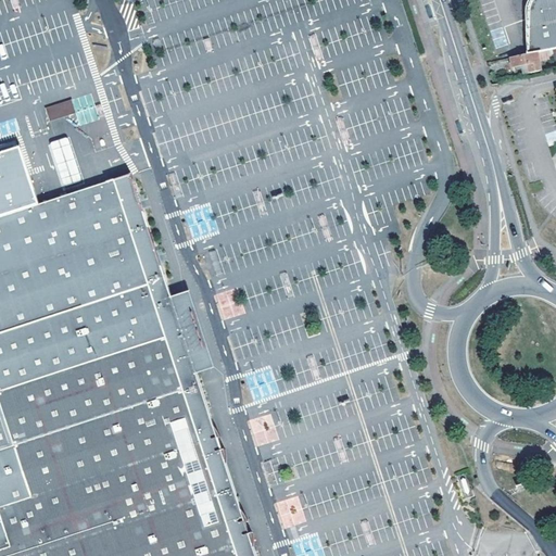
[(529,7),(528,12),(528,17),(528,27),(528,53),(548,50),(555,48),(555,0),(532,0),(532,1),(530,3),(529,7)]
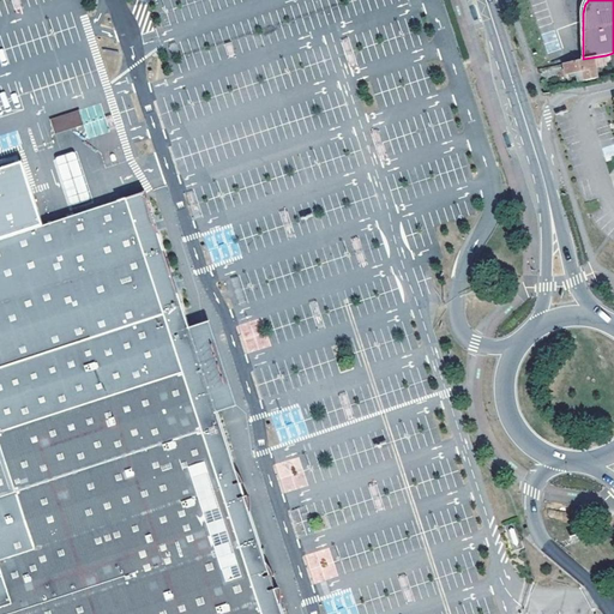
[(56,133),(84,125),(79,110),(52,120),(56,133)]
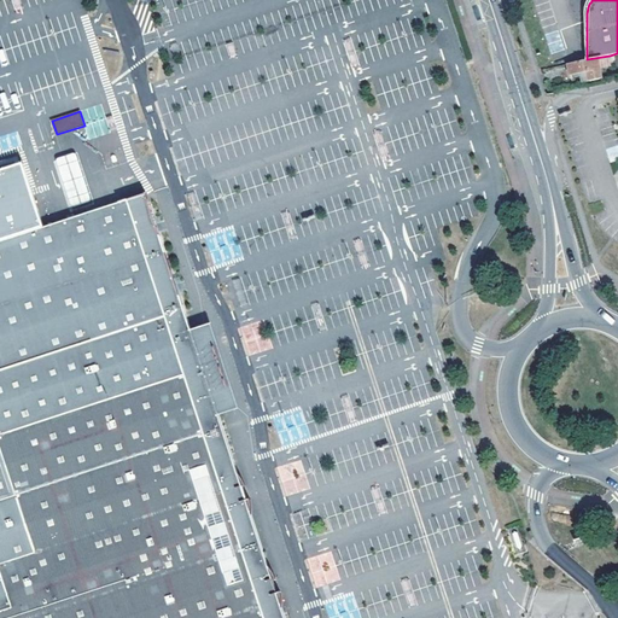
[(71,211),(94,203),(79,152),(56,159),(71,211)]
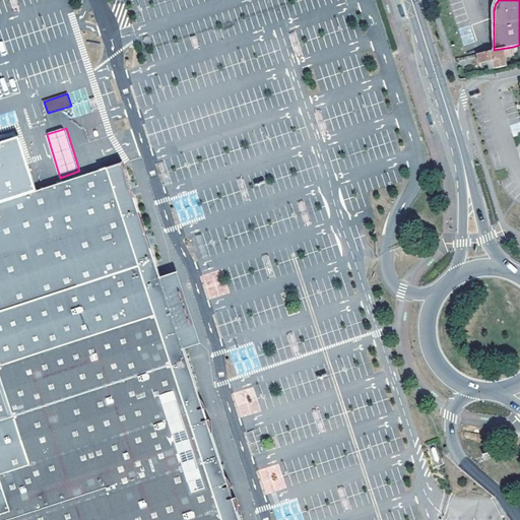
[(241,519),(238,511),(238,498),(235,499),(231,488),(234,486),(226,475),(213,433),(212,419),(209,420),(206,409),(209,408),(202,397),(187,349),(183,337),(195,325),(185,293),(168,289),(164,277),(151,238),(136,190),(127,159),(35,189),(26,163),(18,136),(0,141),(0,519),(241,519)]
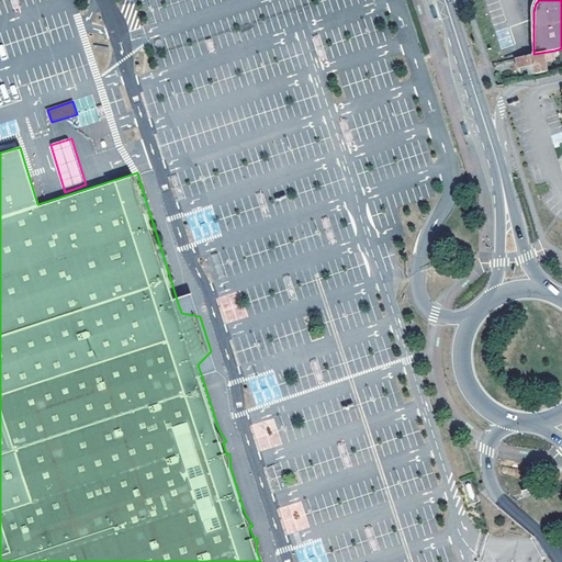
[(187,296),(177,300),(181,313),(200,316),(211,351),(198,364),(202,378),(211,374),(221,371),(197,294),(187,296)]
